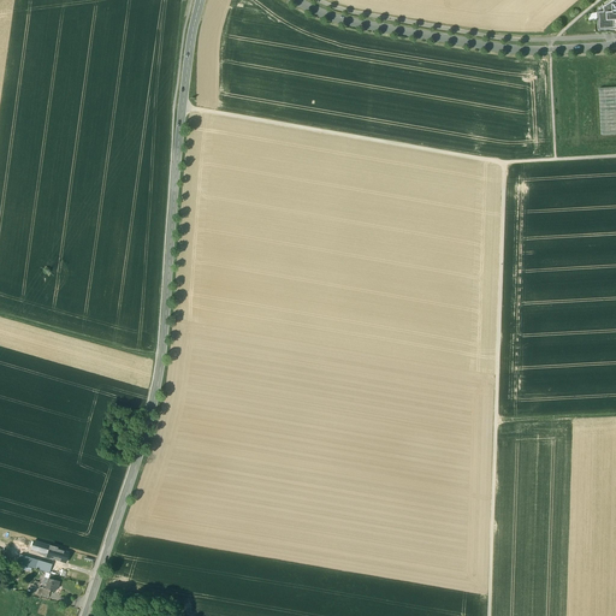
[(600,19),(600,29),(614,29),(614,30),(615,29),(615,0),(604,7),(605,19),(600,19)]
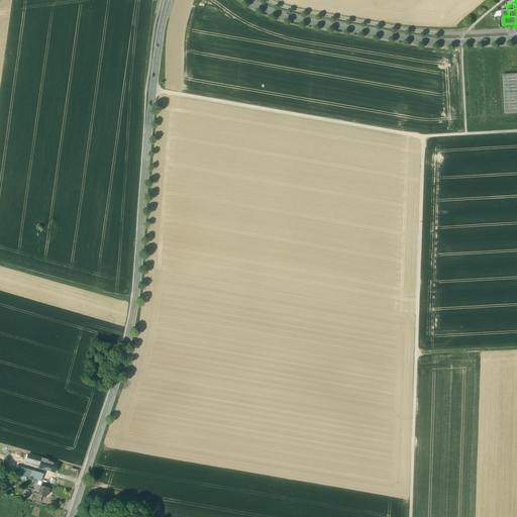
[(516,74),(503,75),(505,114),(516,113),(516,74)]
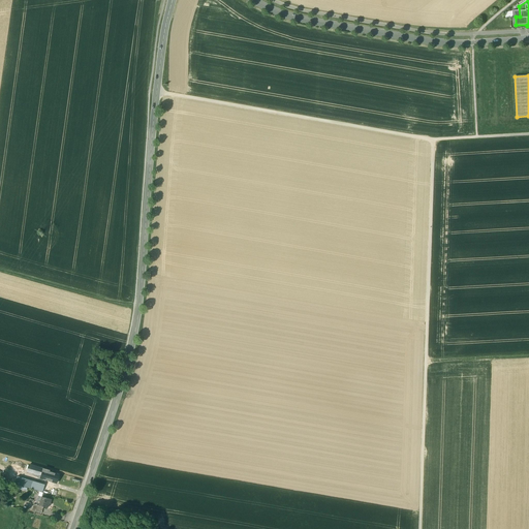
[(38,468),(30,465),(28,472),(36,474),(38,468)]
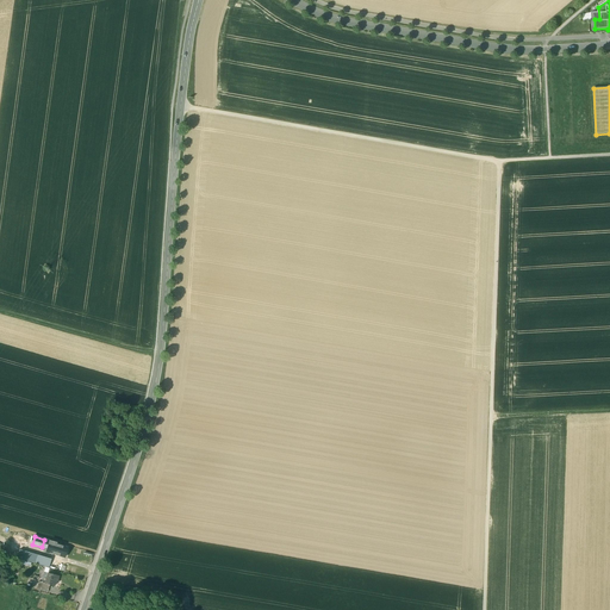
[(56,545),(55,549),(54,553),(66,556),(68,548),(56,545)]
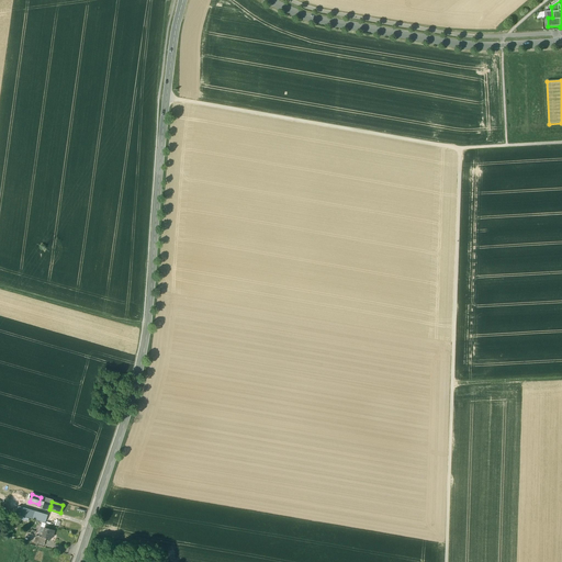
[(47,515),(35,512),(34,515),(33,519),(45,524),(47,515)]
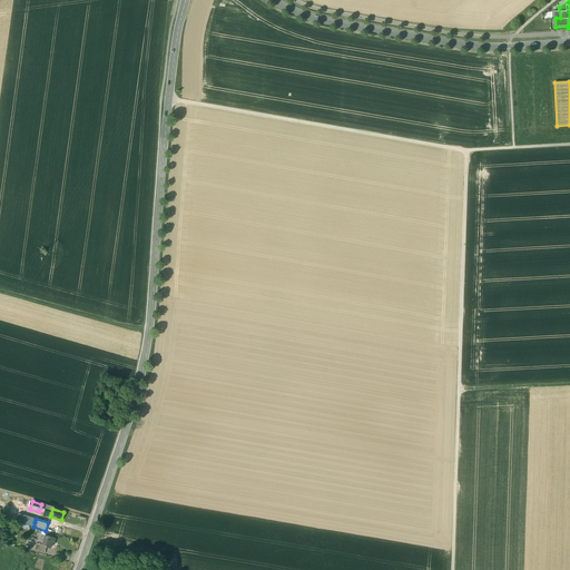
[(56,538),(48,537),(46,536),(42,546),(47,547),(50,548),(52,542),(53,543),(56,538)]
